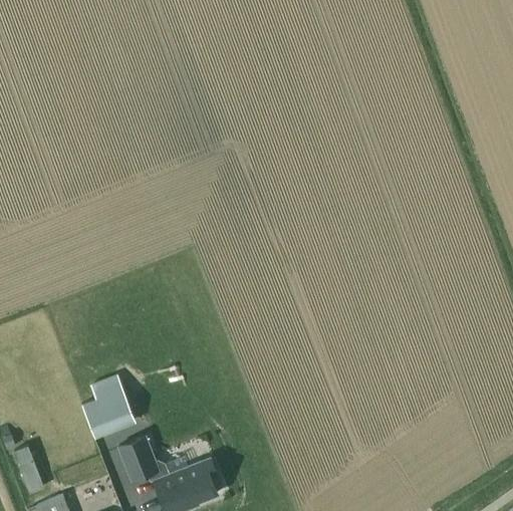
[(80,405),(93,439),(136,423),(117,375),(89,386),(94,400),(80,405)]
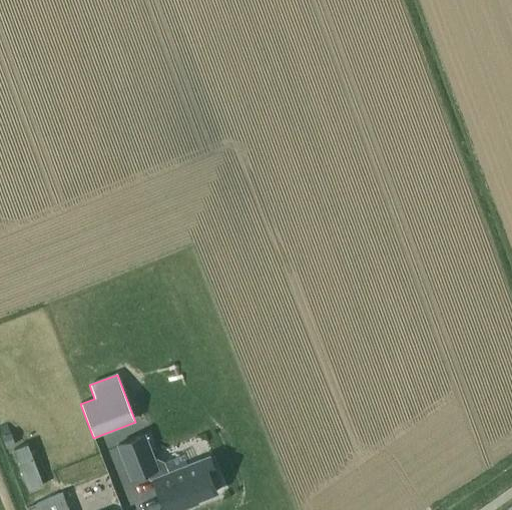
[(14,446),(10,434),(2,437),(6,449),(14,446)]
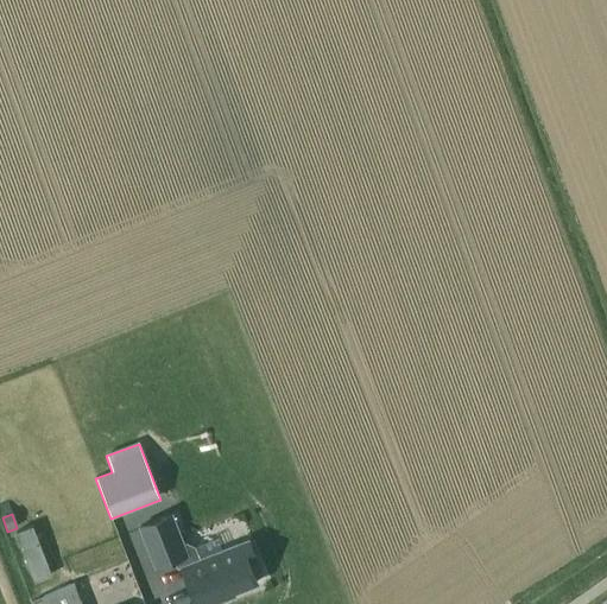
[(170,517),(139,529),(156,568),(175,561),(178,560),(185,557),(185,555),(179,540),(170,517)]
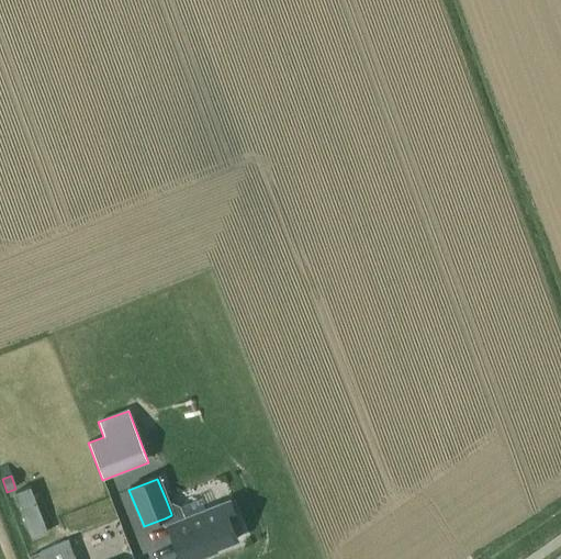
[(17,488),(35,536),(48,532),(30,483),(17,488)]
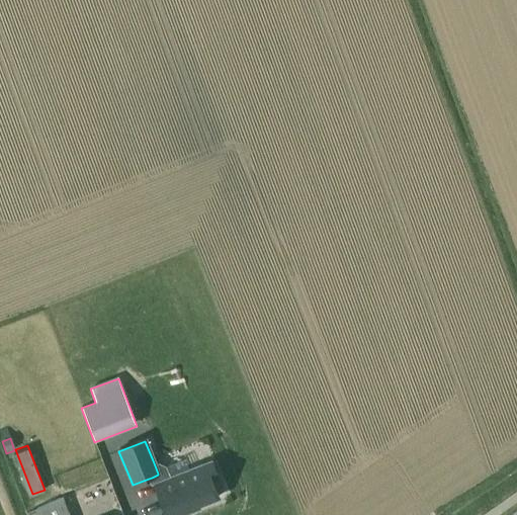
[(170,479),(154,485),(165,514),(184,514),(190,512),(189,510),(218,499),(210,482),(218,479),(210,462),(189,471),(170,479)]
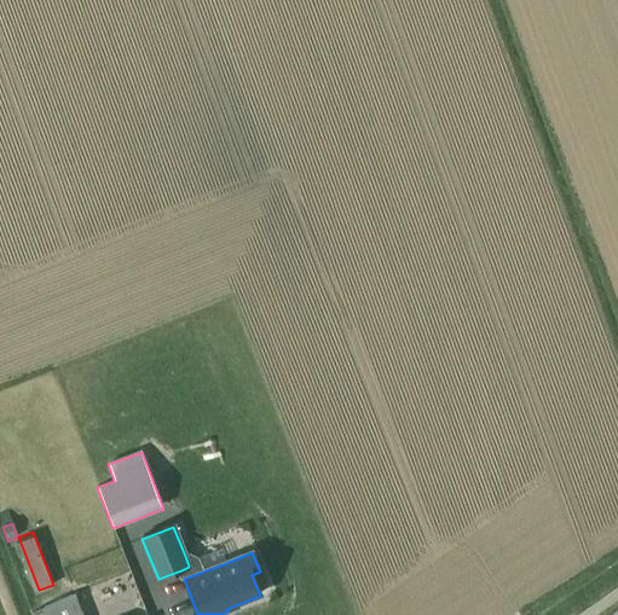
[(82,614),(75,597),(32,614),(82,614)]
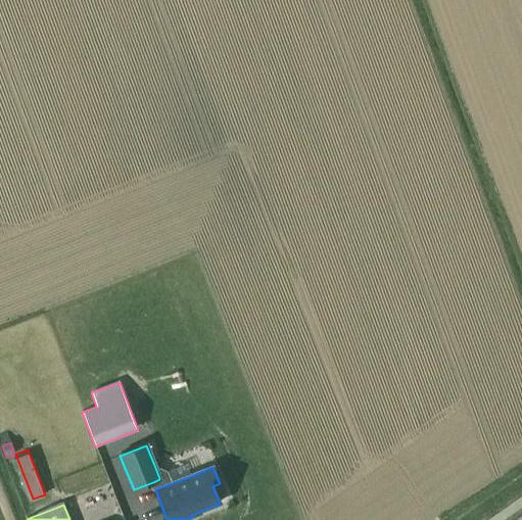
All buildings are outlined.
